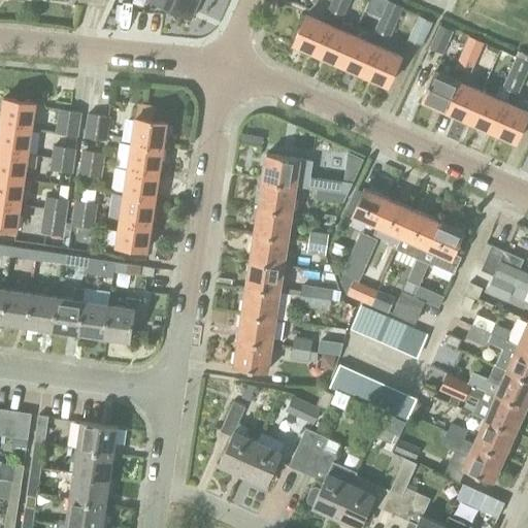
[(147,0),(192,20),(192,18),(191,18),(199,0),(147,0)]
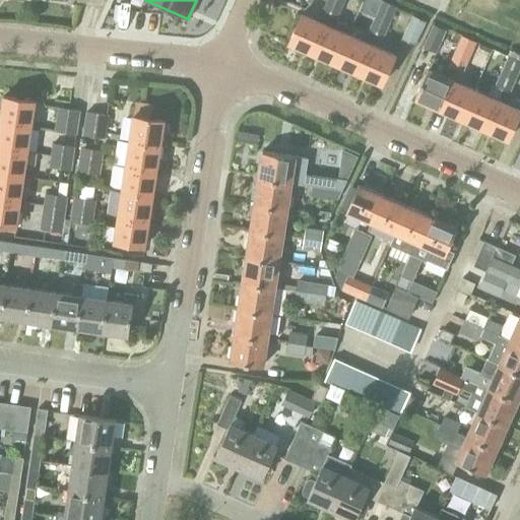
[(326,0),(322,10),(330,13),(338,16),(344,3),(338,0),(326,0)]
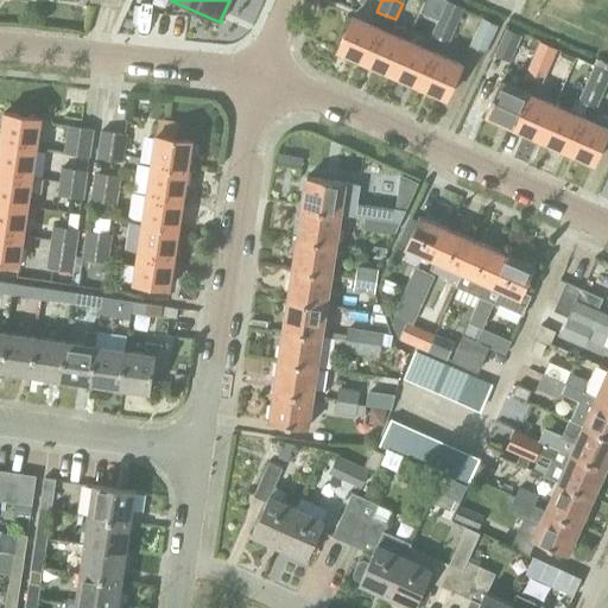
[(438,18),(456,26),(463,8),(445,1),(438,18)]
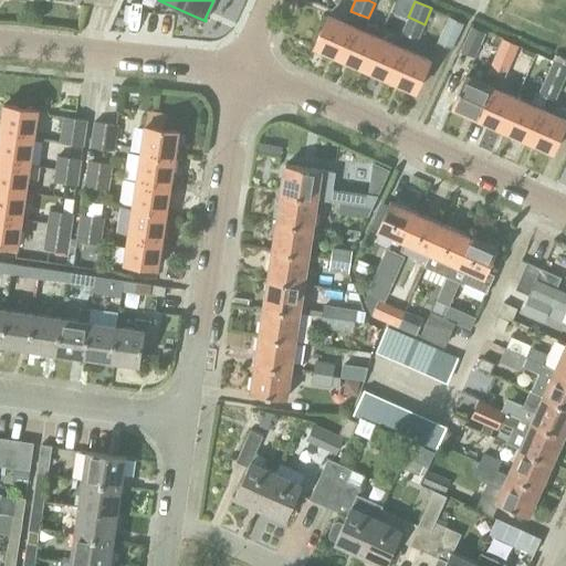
[(354,27),(341,58),(365,69),(379,38),(363,30),(368,18),(359,14),(354,27)]
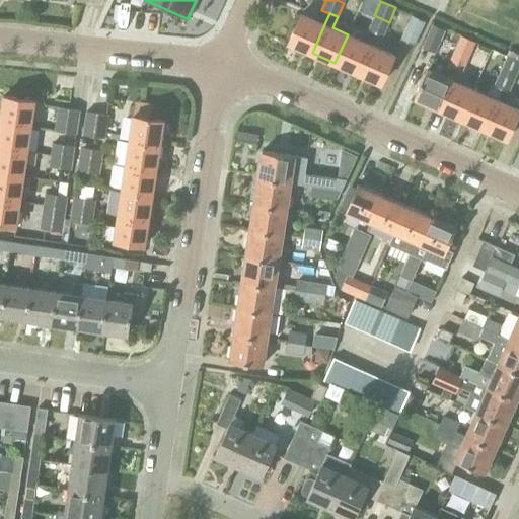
[(312,53),(324,24),(301,14),(288,43),(312,53)]
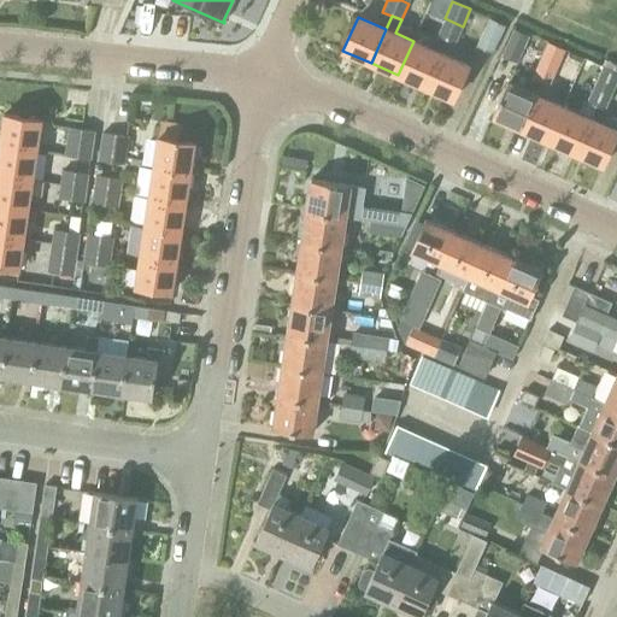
[(463,27),(445,18),(436,36),(454,45),(463,27)]
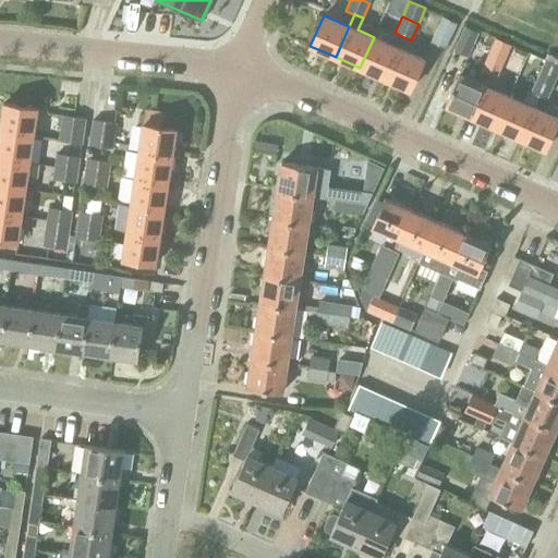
[(447,49),(459,24),(445,17),(433,43),(447,49)]
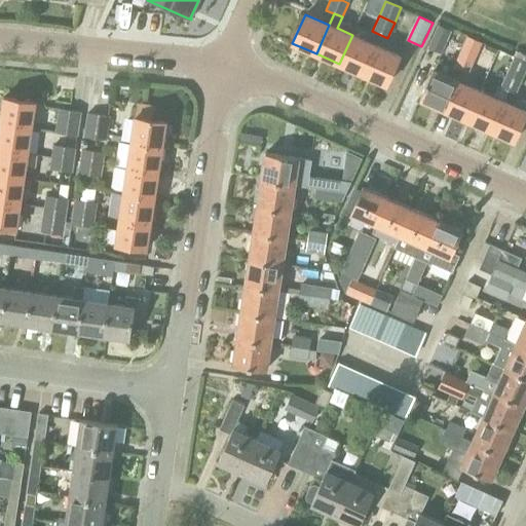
[(438,25),(427,47),(442,53),(452,30),(438,25)]
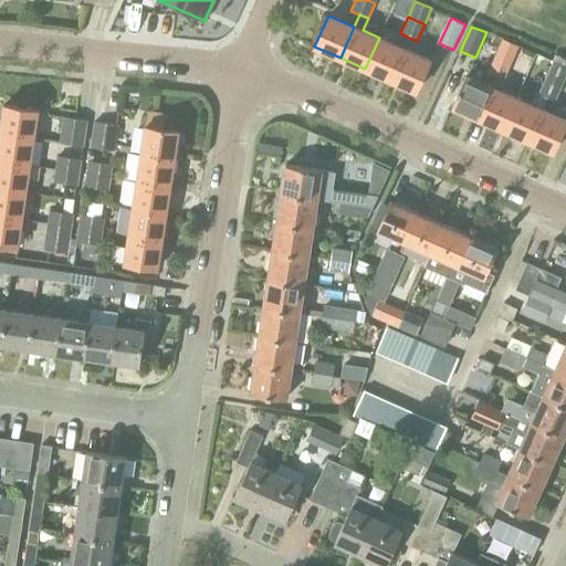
[(390,80),(404,49),(379,38),(365,69),(390,80)]
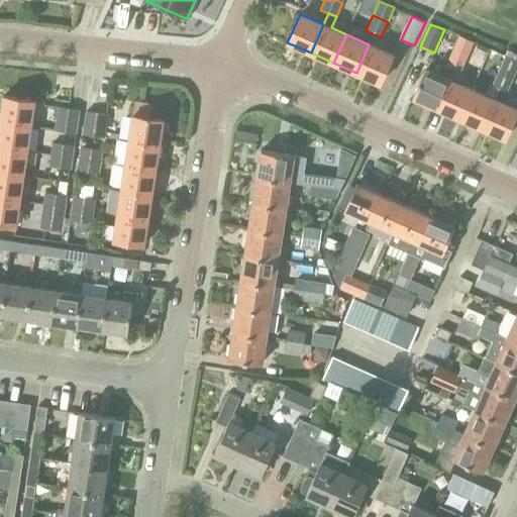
[(457,36),(451,50),(468,58),(474,42),(458,35),(457,36)]
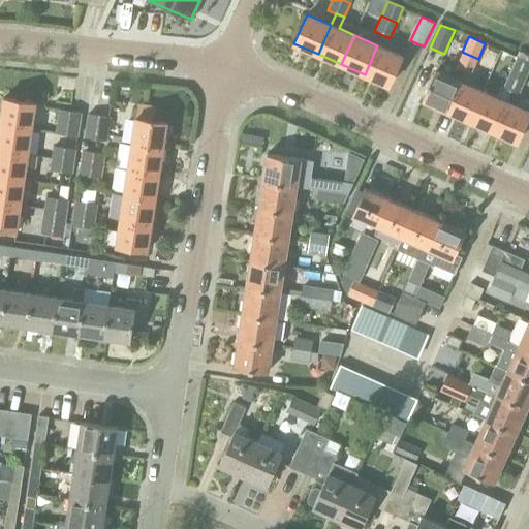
[(377,45),(365,74),(390,85),(402,56),(377,45)]
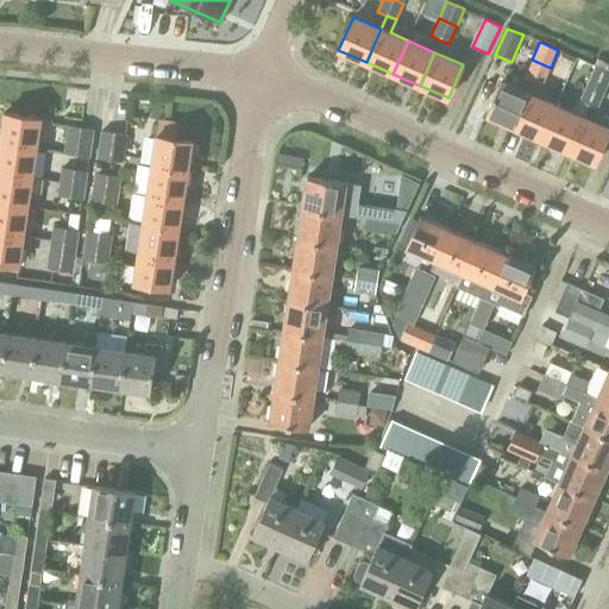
[(11,54),(11,64),(32,67),(33,55),(11,54)]
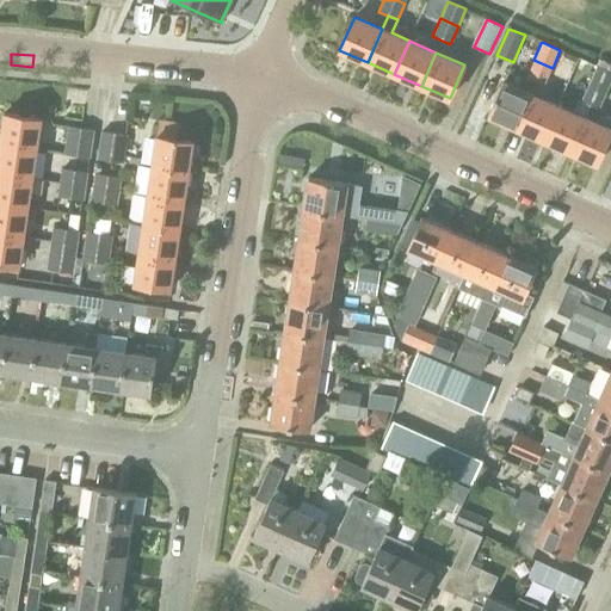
[(545,84),(553,68),(534,60),(526,76),(545,84)]
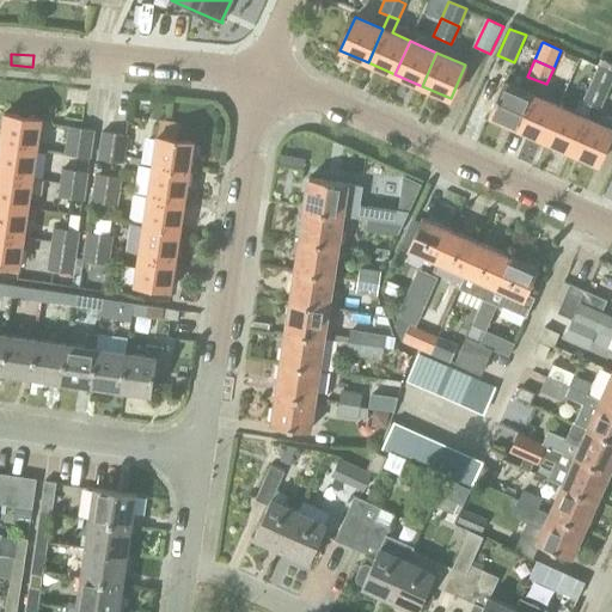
[(611,72),(597,66),(589,84),(607,91),(609,91),(611,81),(611,72)]
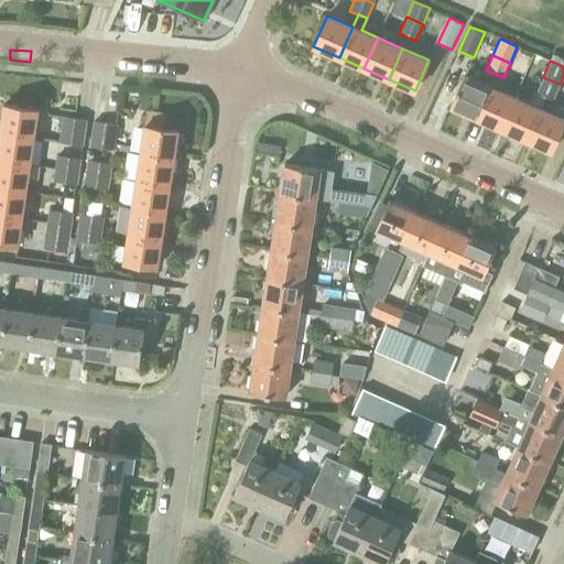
[(476,117),(489,86),(464,75),(449,106),(476,117)]
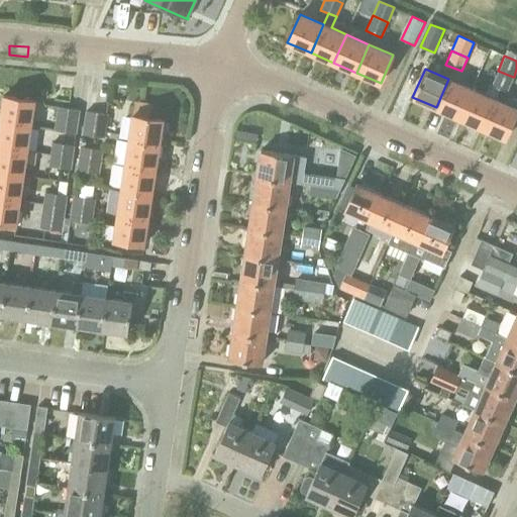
[(492,85),(507,92),(514,77),(513,77),(498,71),(492,85)]
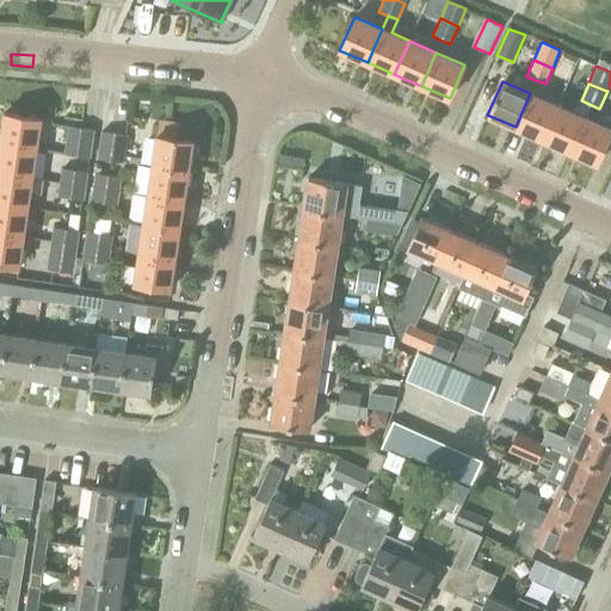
[(542,140),(557,105),(530,93),(516,127),(542,140)]
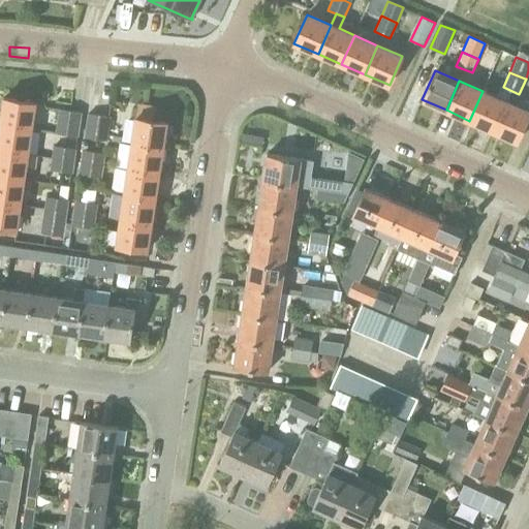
[(493,131),(506,101),(483,91),(469,121),(493,131)]
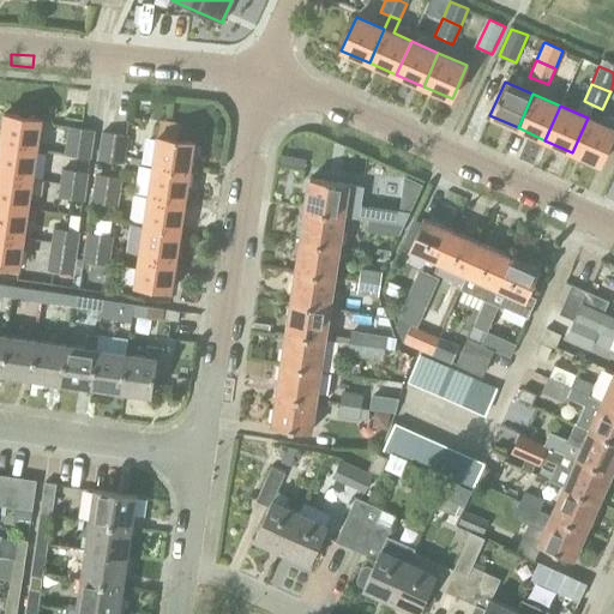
[(0,140),(0,143),(36,149),(41,119),(4,113),(0,140)]
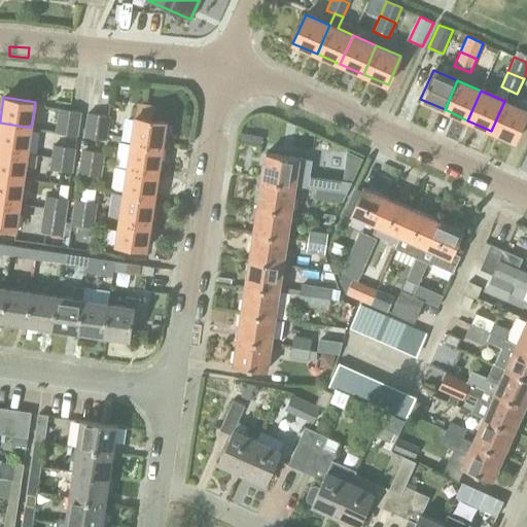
[(526,111),(504,101),(491,131),(515,141),(526,113),(526,111)]
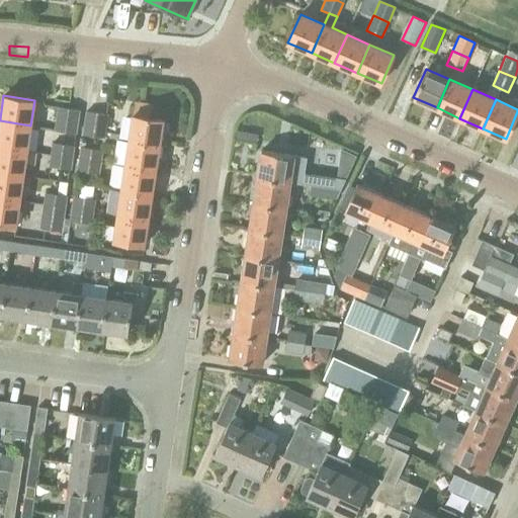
[(69,108),(58,106),(54,131),(65,132),(69,108)]
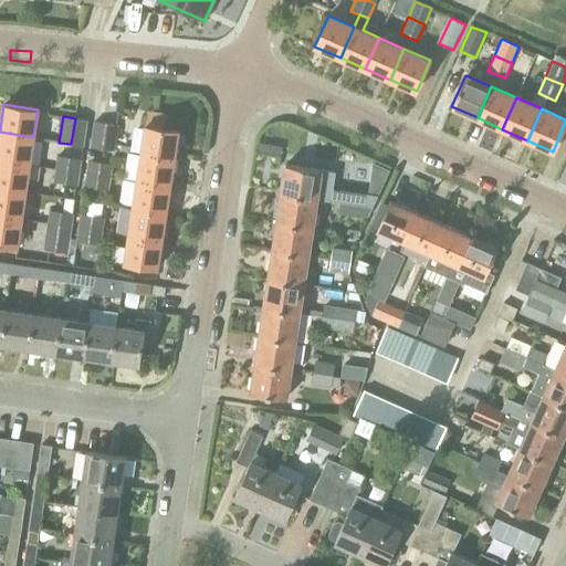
[(75,118),(71,144),(82,146),(86,119),(75,118)]
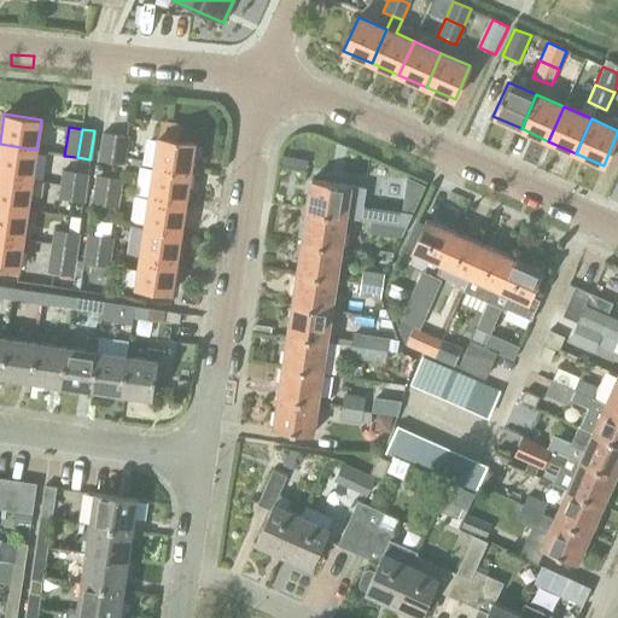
[(101,146),(99,161),(112,163),(117,134),(103,132),(101,146)]
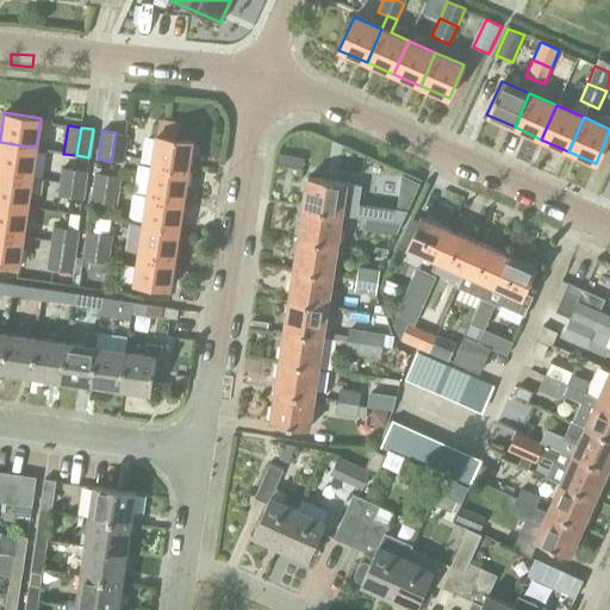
[(128,134),(116,132),(111,161),(124,162),(128,134)]
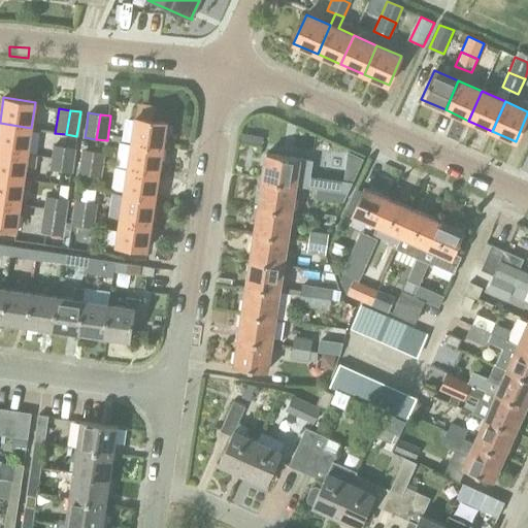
[(131,142),(162,147),(166,122),(135,117),(131,142)]
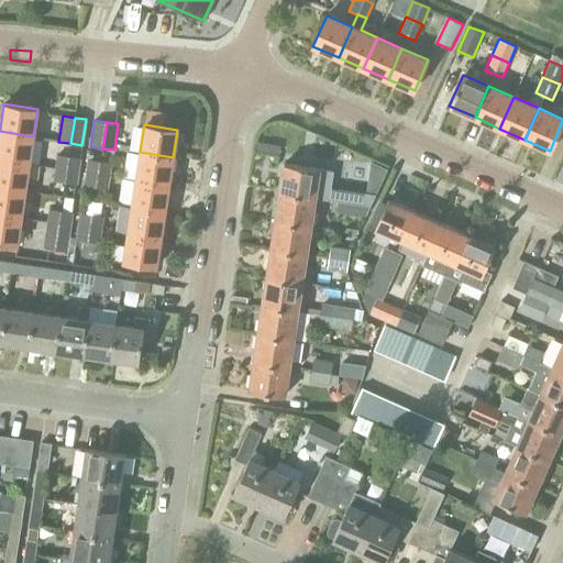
[(0,158),(30,164),(33,136),(0,131),(0,158)]
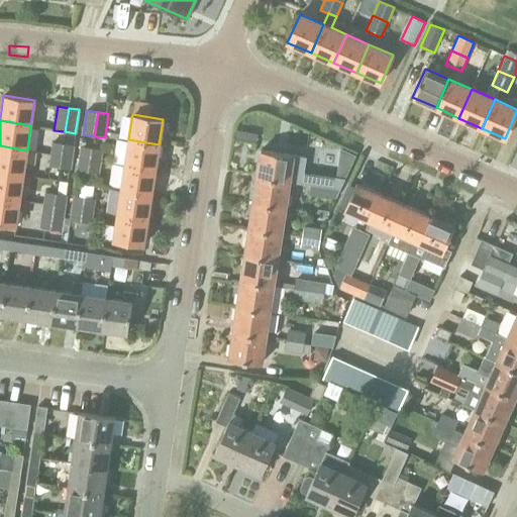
[(156,170),(159,144),(128,139),(124,165),(156,170)]
